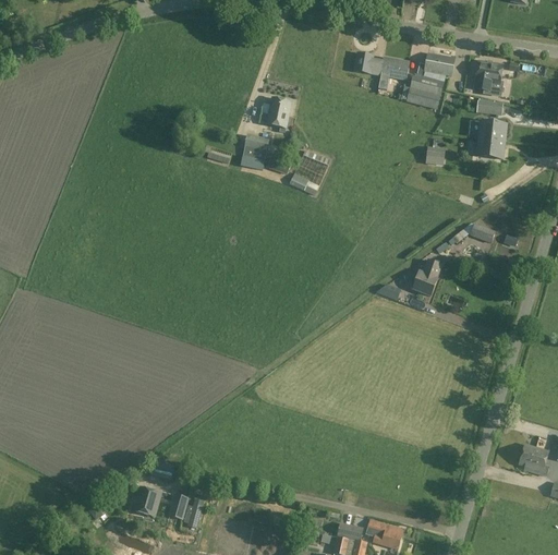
[(337,23),(336,32),(347,33),(348,24),(337,23)]
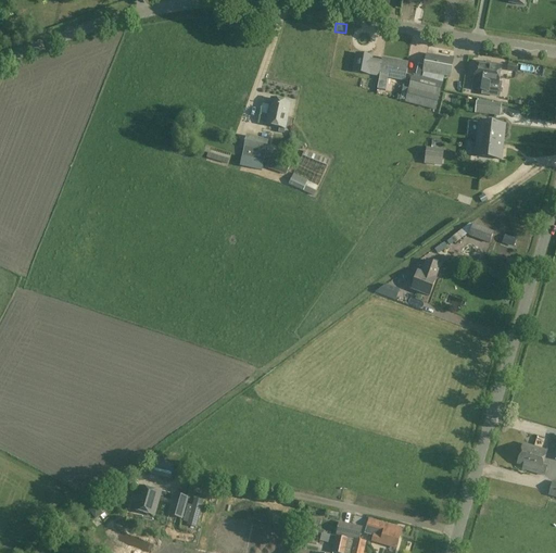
[(356,50),(353,68),(405,78),(408,60),(382,55),(381,61),(379,60),(379,59),(370,58),(371,53),(356,50)]
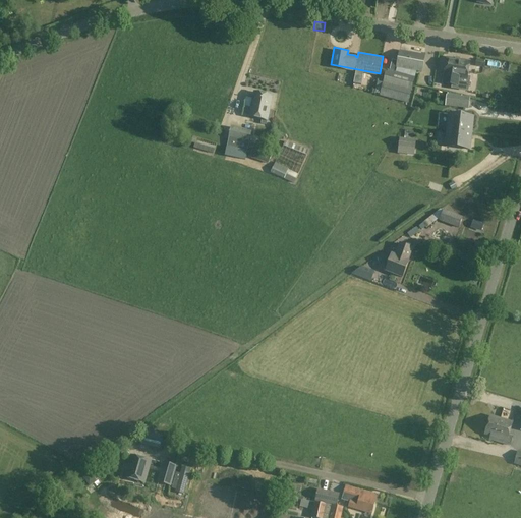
[(421,69),(424,53),(398,48),(395,65),(421,69)]
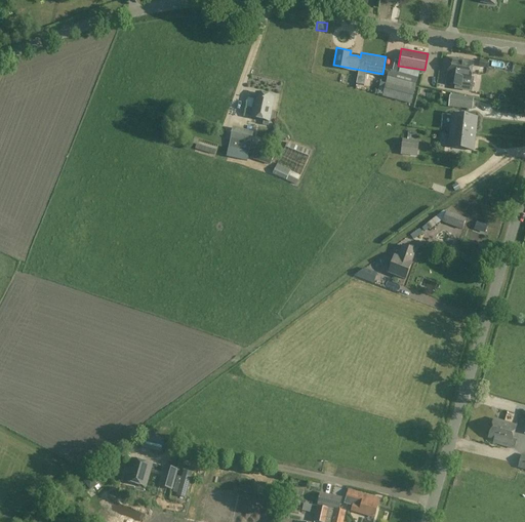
[(474,59),(452,56),(449,74),(472,78),(474,59)]
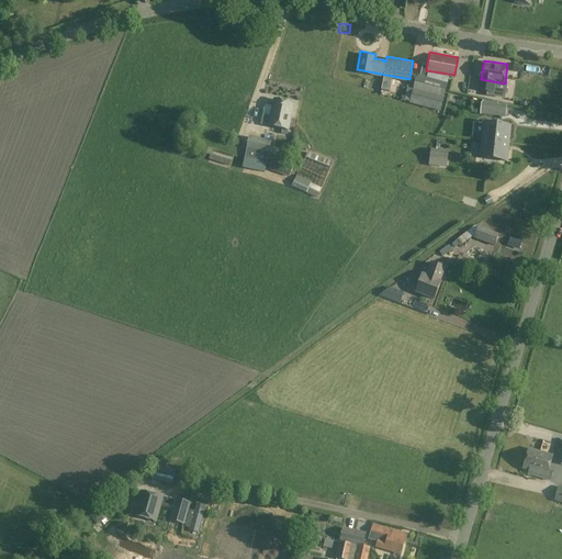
[(512,68),(521,69),(528,70),(529,63),(523,63),(523,62),(513,60),(512,68)]
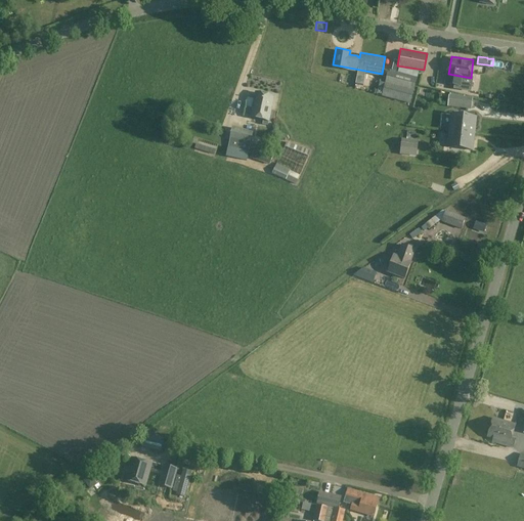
[(417,76),(387,68),(384,80),(413,88),(417,76)]
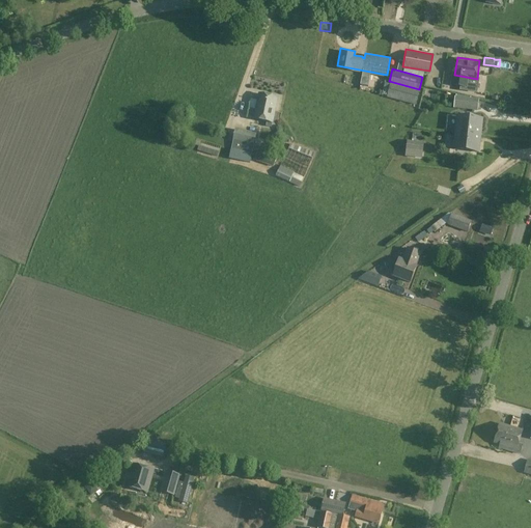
[(385,93),(415,102),(419,89),(389,81),(385,93)]
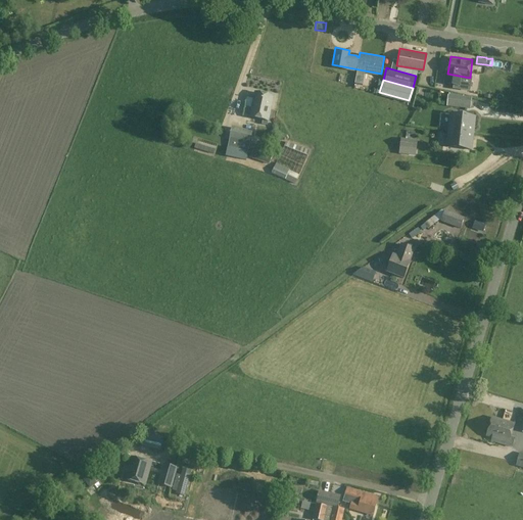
[(250,116),(265,119),(264,123),(269,124),(270,120),(275,95),(255,91),(250,116)]
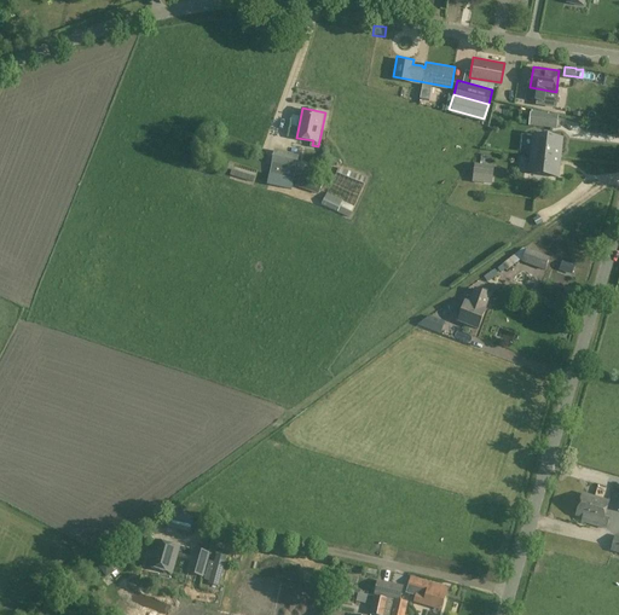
[(541,125),(559,127),(560,114),(542,111),(541,125)]
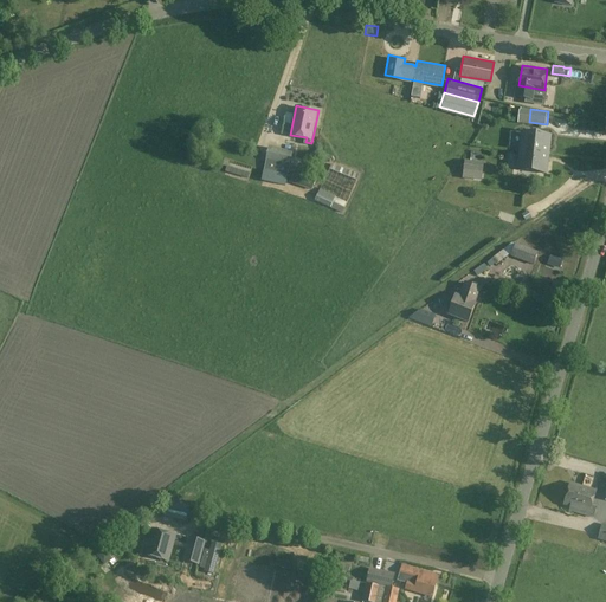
[(585,137),(600,141),(603,130),(587,127),(585,137)]
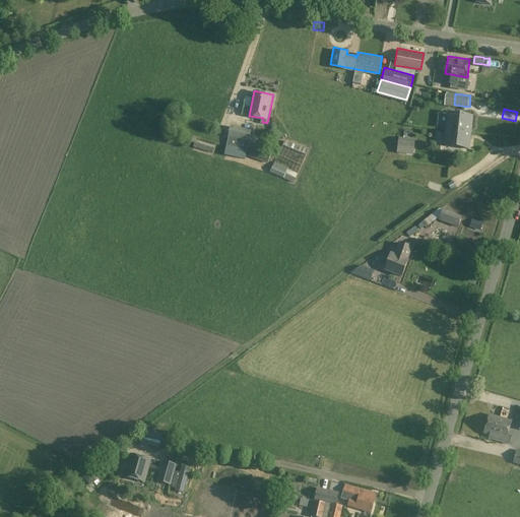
[(448,112),(446,128),(470,130),(472,114),(448,112)]
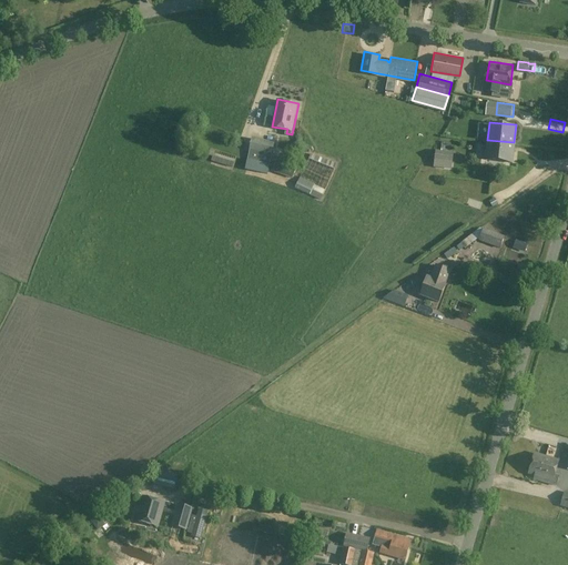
[(296,165),(277,159),(277,155),(272,154),(274,142),(251,137),(249,148),(246,158),(269,162),(269,159),(274,160),(272,170),(292,177),(293,171),(294,171),(296,165)]
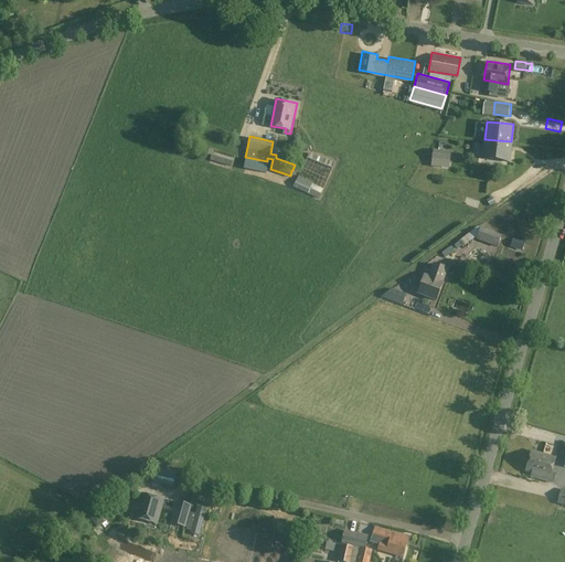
[(484,139),(482,156),(509,159),(511,141),(484,139)]
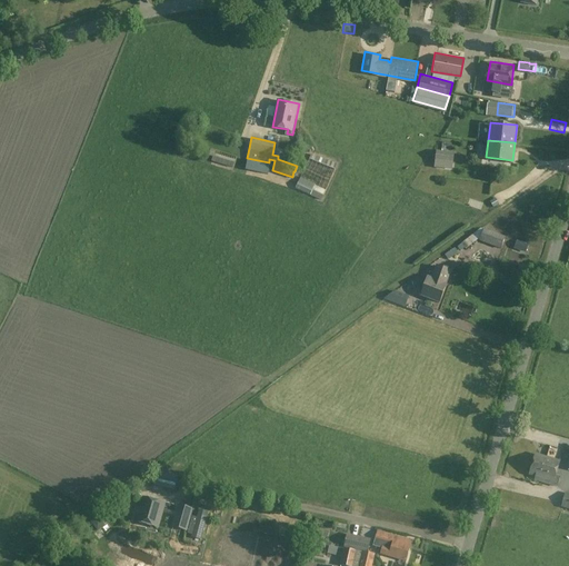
[(329,165),(332,154),(307,146),(306,150),(315,152),(312,160),(329,165)]
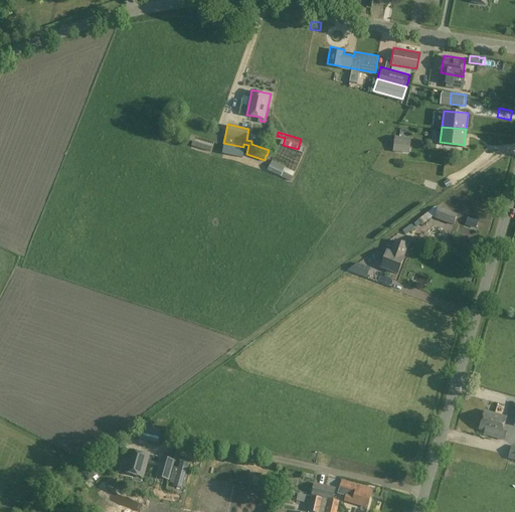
[(409,145),(410,137),(394,135),(392,143),(409,145)]
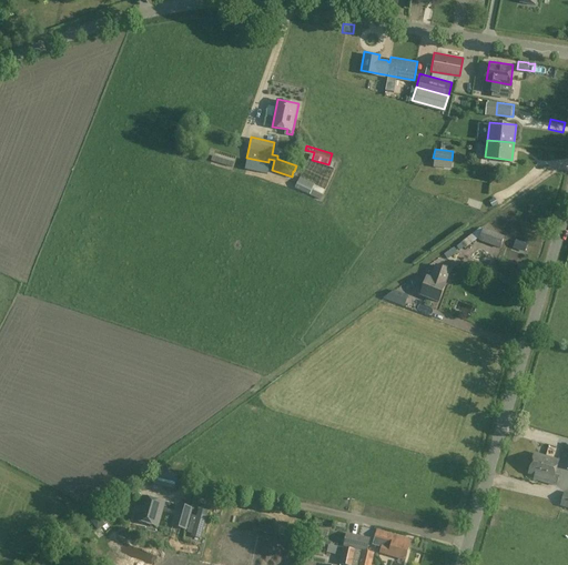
[(314,182),(300,174),(295,185),(310,192),(314,182)]
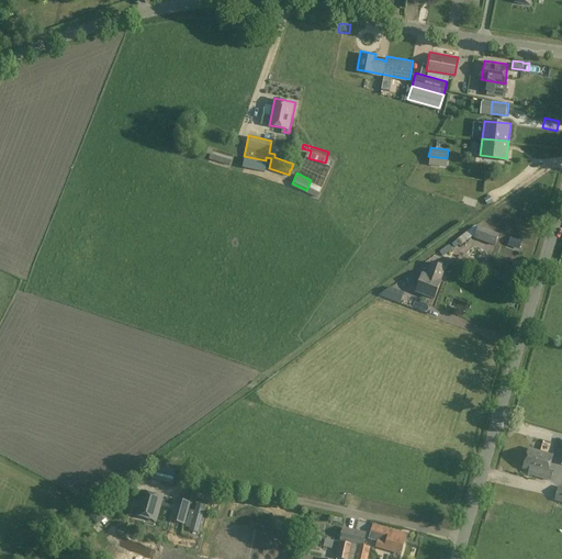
[(498,232),(478,224),(474,223),(468,228),(471,234),(474,235),(474,236),(495,244),(498,232)]
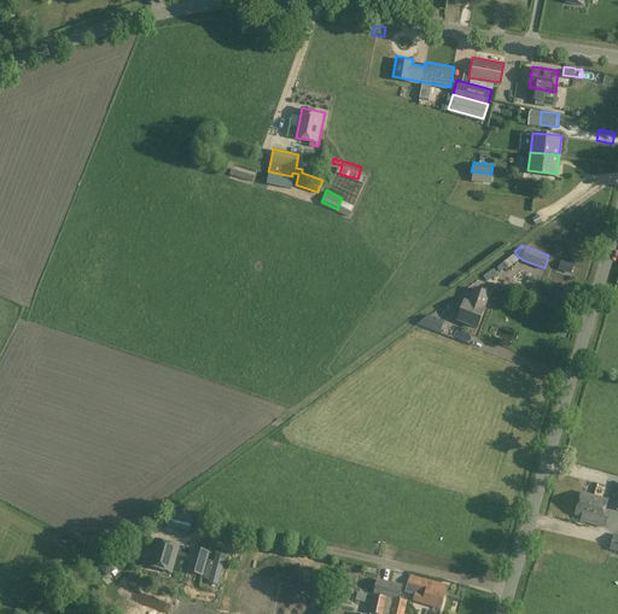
[(466,298),(462,308),(454,304),(450,314),(459,316),(458,320),(477,327),(485,307),(484,305),(489,292),(473,286),(471,293),(468,292),(466,298)]
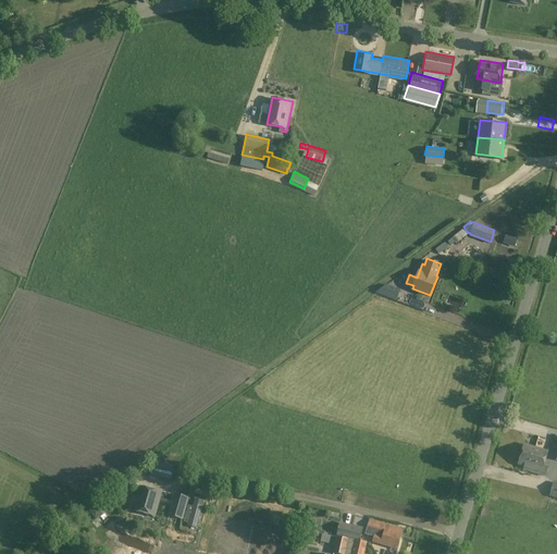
[(400,287),(390,283),(385,294),(396,298),(400,287)]
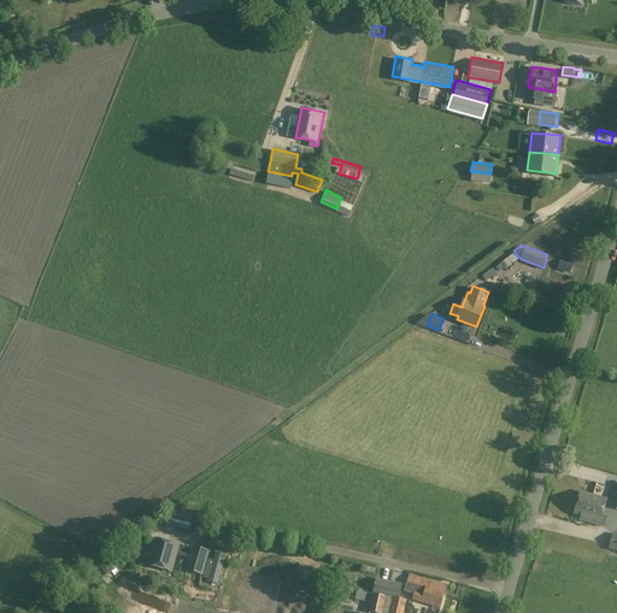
[(557,331),(552,345),(562,348),(566,335),(557,331)]
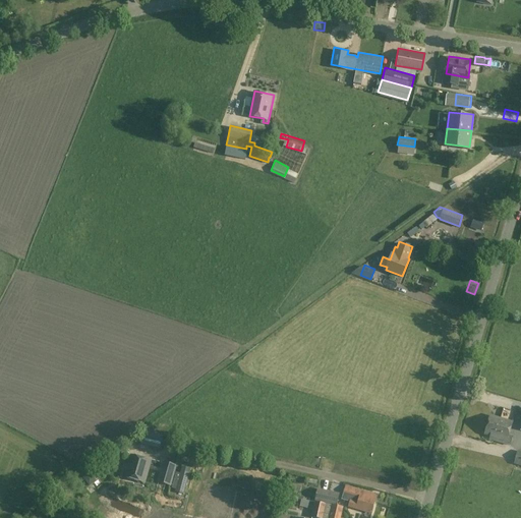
[(490,433),(489,436),(488,438),(510,444),(513,435),(509,434),(513,420),(490,413),(485,432),(490,433)]
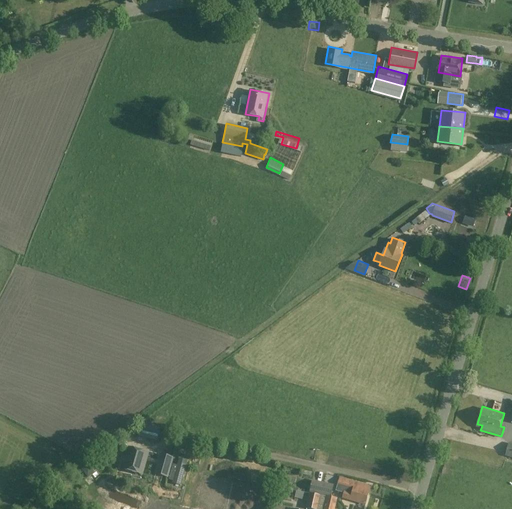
[(137,433),(157,438),(160,427),(152,425),(151,426),(140,423),(137,433)]
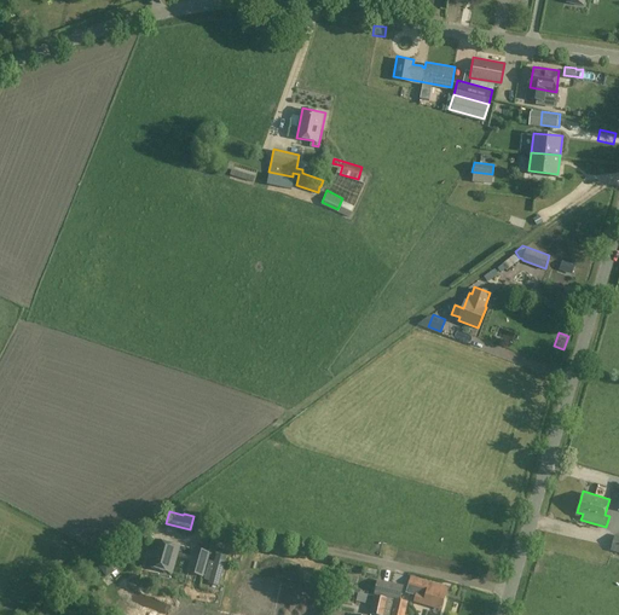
[(171,572),(179,545),(156,539),(148,564),(171,572)]
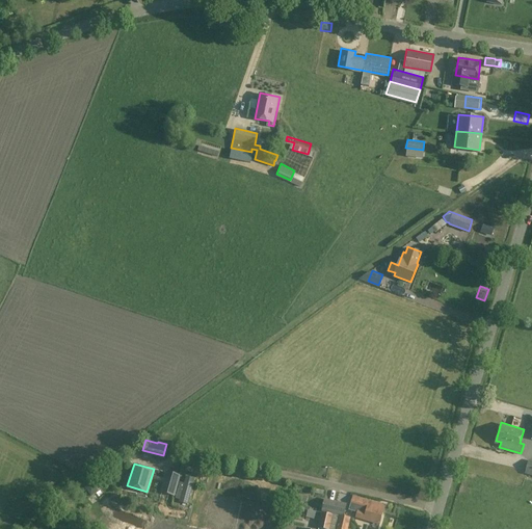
[(175,495),(181,473),(167,470),(161,491),(175,495)]
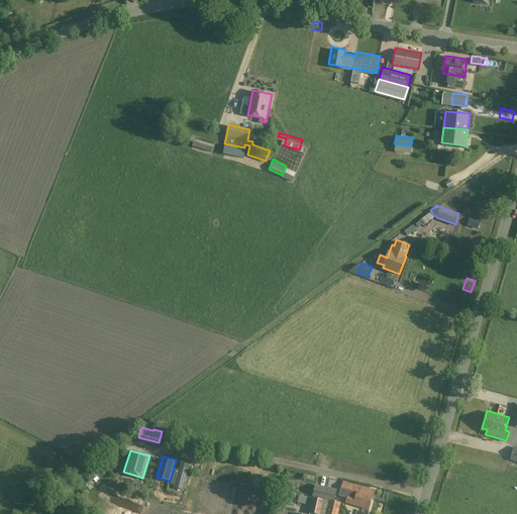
[(183,489),(189,464),(181,461),(179,469),(174,467),(171,483),(175,484),(174,486),(183,489)]
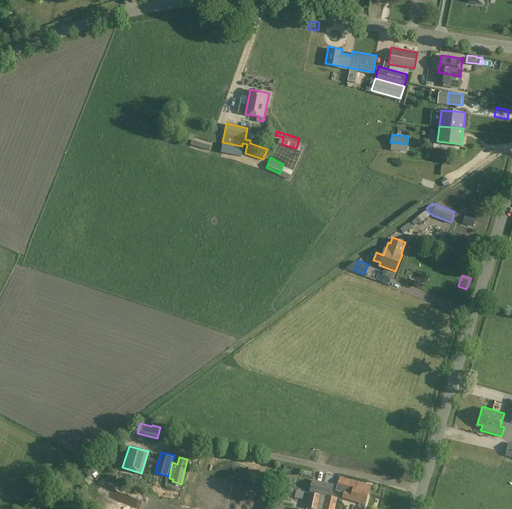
[(337,486),(345,489),(342,496),(365,503),(370,486),(363,484),(364,483),(340,475),(337,486)]
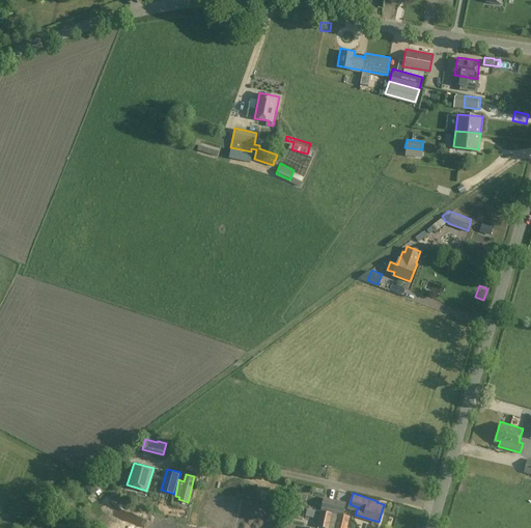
[(320,509),(343,512),(345,500),(324,496),(320,509)]
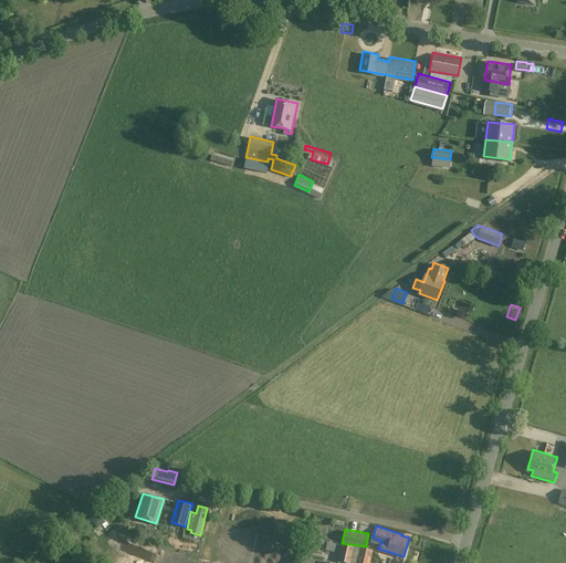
[(324,533),(322,542),(334,545),(336,537),(324,533)]
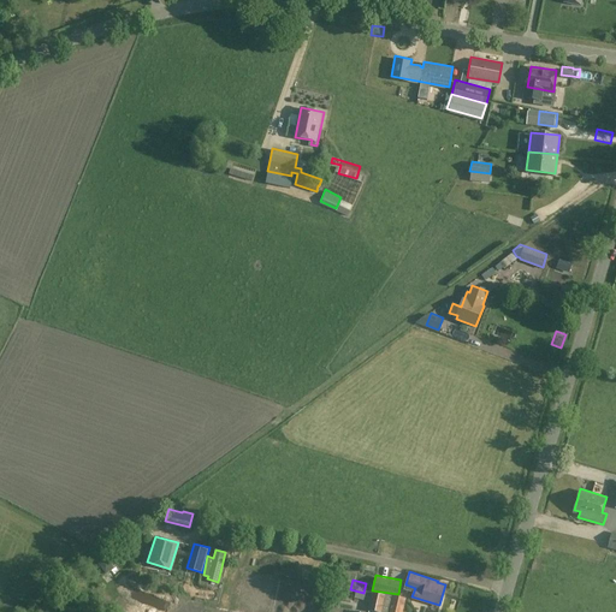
[(401,611),(404,595),(398,594),(372,590),(368,610),(380,611),(401,611)]
